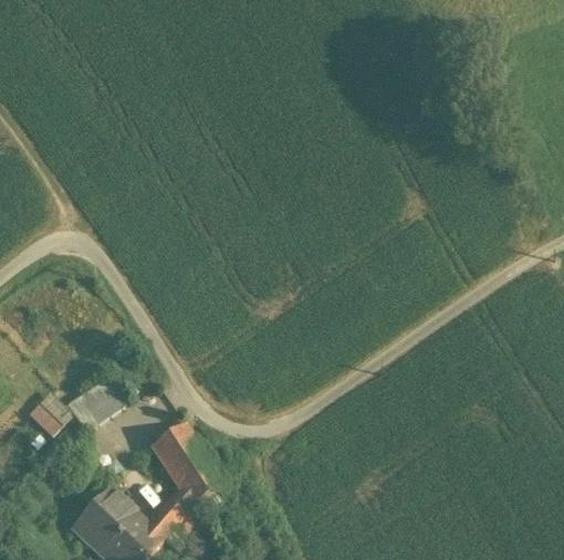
[(134,377),(121,384),(126,393),(139,386),(134,377)]
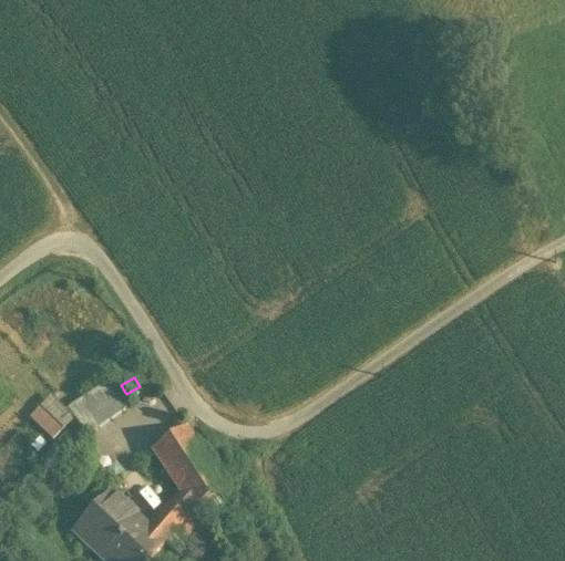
[(106,380),(69,403),(86,430),(124,407),(106,380)]
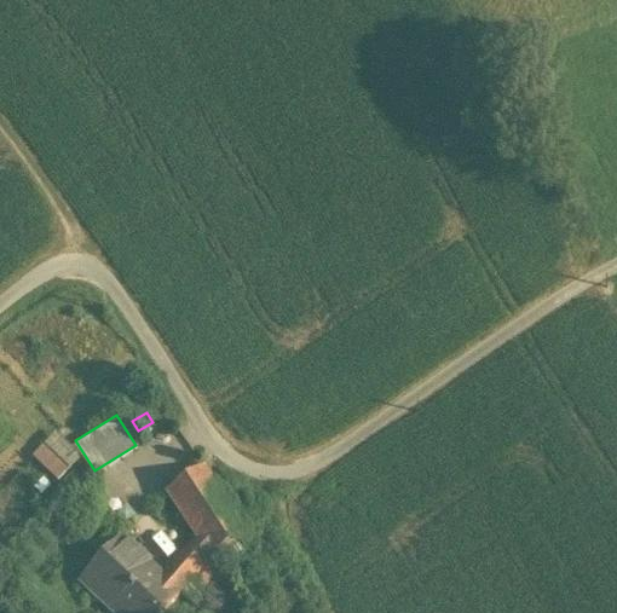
[(53,429),(40,440),(61,461),(73,449),(53,429)]
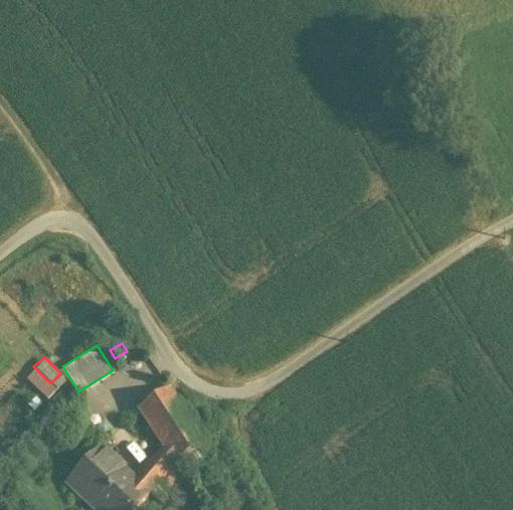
[(33,366),(21,377),(39,394),(50,383),(33,366)]
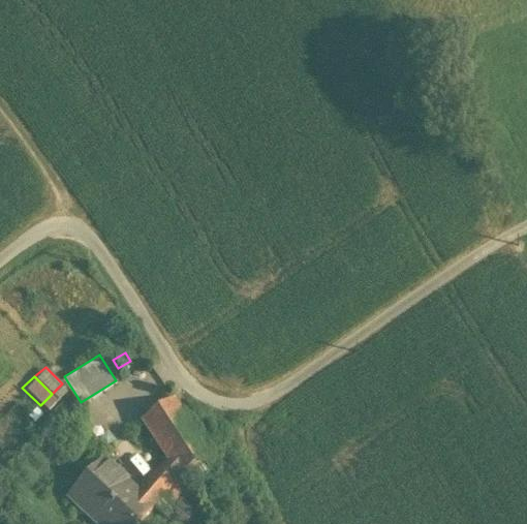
[(166,456),(179,473),(211,451),(174,397),(142,420),(166,456)]
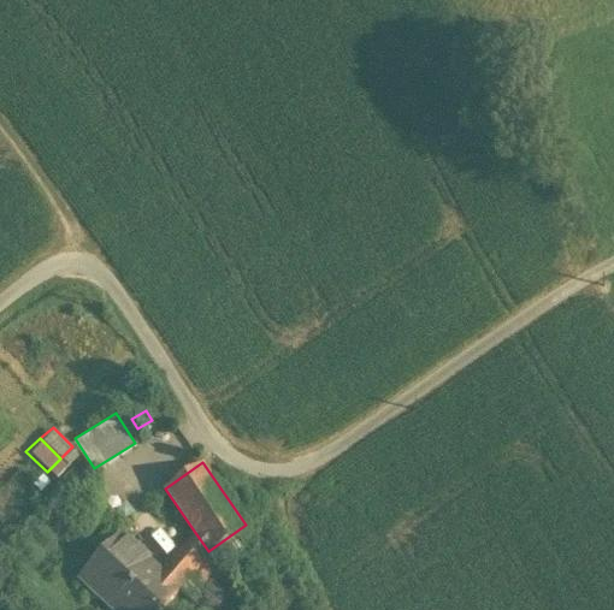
[(41,478),(28,492),(51,513),(65,498),(41,478)]
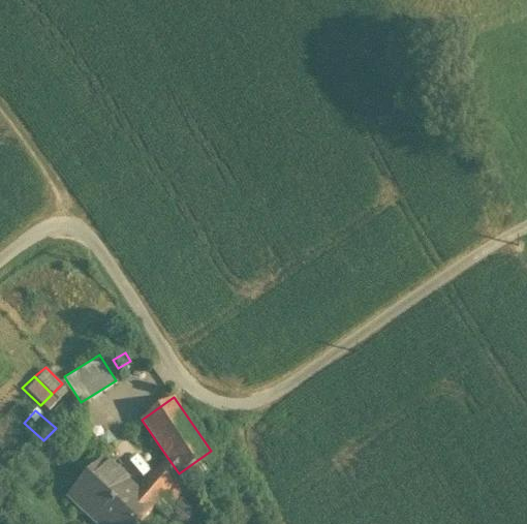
[(96,517),(131,482),(105,456),(70,492),(96,517)]
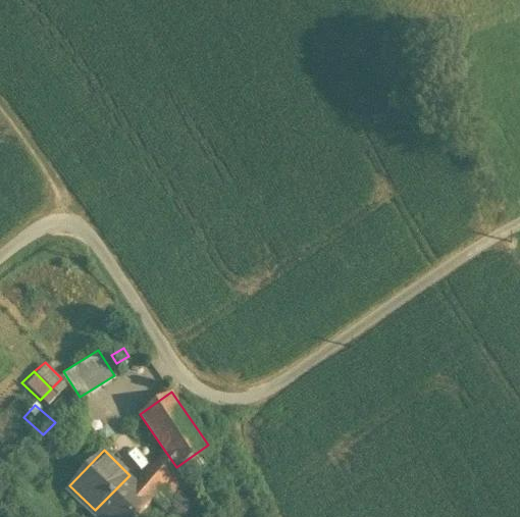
[(137,482),(151,496),(176,467),(164,450),(137,482)]
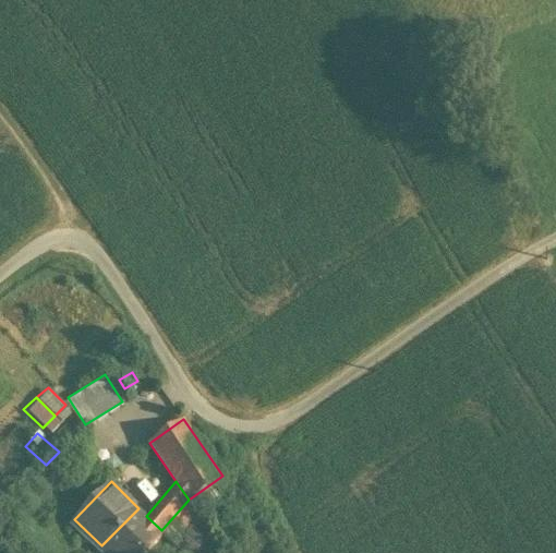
[(198,513),(189,500),(161,530),(173,541),(198,513)]
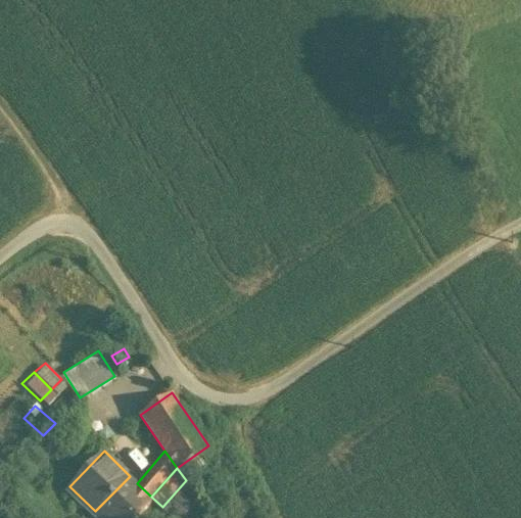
[(130,476),(95,511),(102,517),(132,517),(151,497),(137,483),(130,476)]
